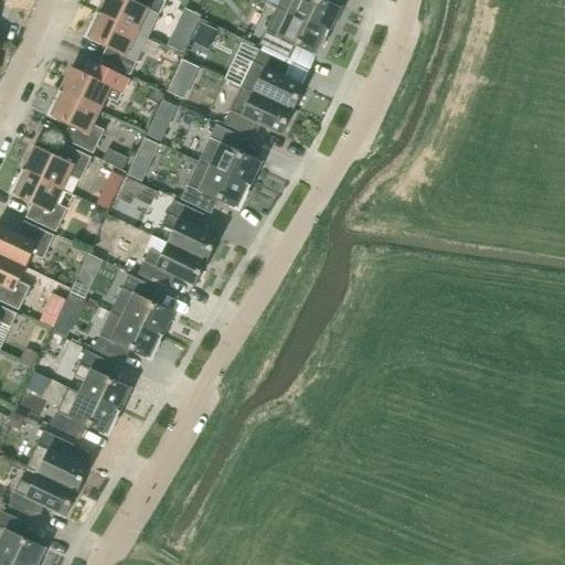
[(129,0),(103,0),(97,13),(149,39),(167,1),(164,0),(135,0),(134,2),(129,0)]
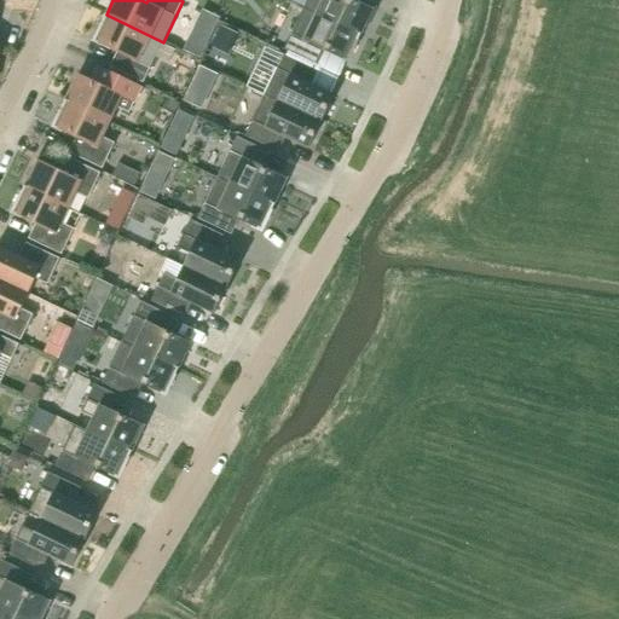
[(307,0),(304,9),(359,36),(362,32),(364,33),(376,9),(364,3),(363,5),(353,0),(307,0)]
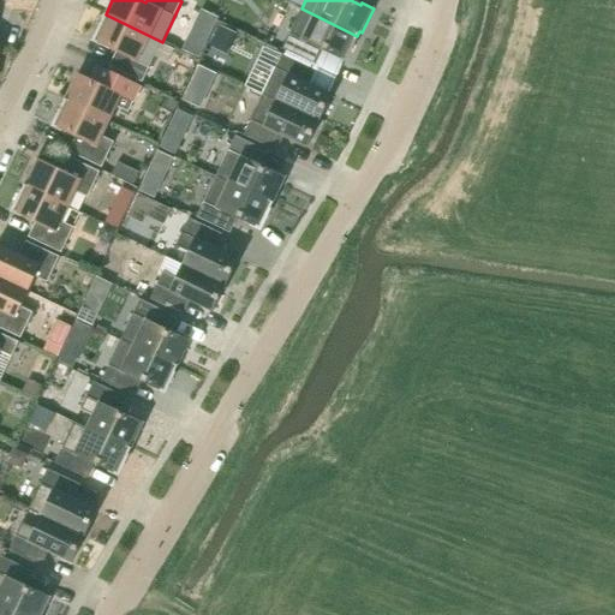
[(316,48),(345,63),(357,36),(302,9),(282,49),(310,63),(316,48)]
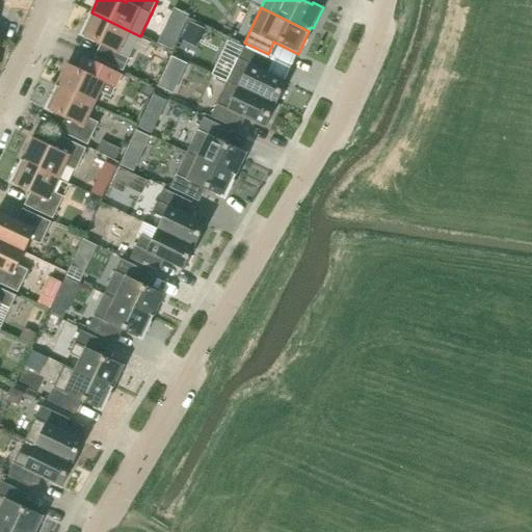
[(179,11),(171,27),(182,32),(189,17),(179,11)]
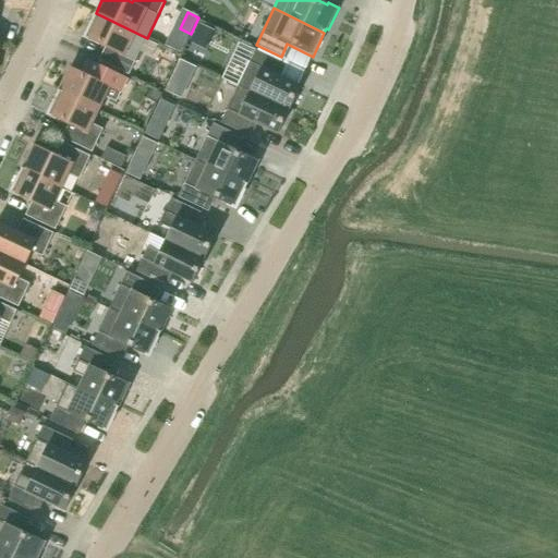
[(147,38),(96,14),(84,38),(109,50),(102,64),(130,76),(147,38)]
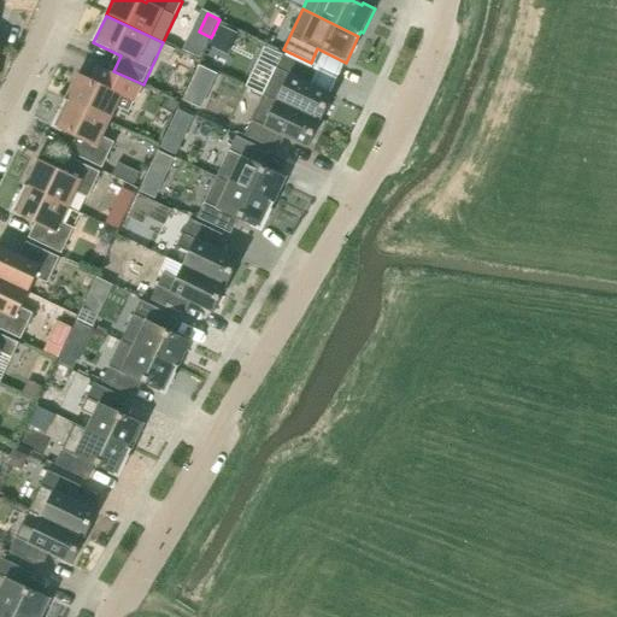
[(283,56),(264,95),(319,122),(333,95),(304,82),(310,68),(283,56)]
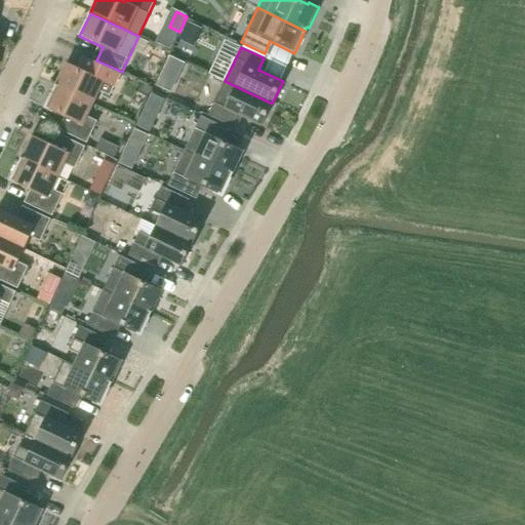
[(114,87),(120,74),(82,56),(77,69),(66,64),(55,85),(92,104),(103,82),(114,87)]
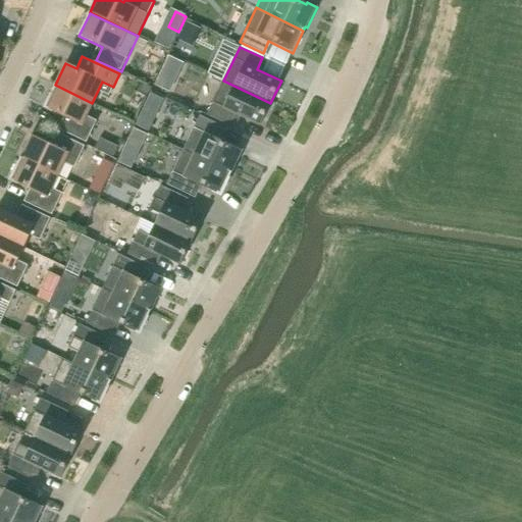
[(236,114),(260,125),(270,103),(223,81),(207,115),(229,126),(236,114)]
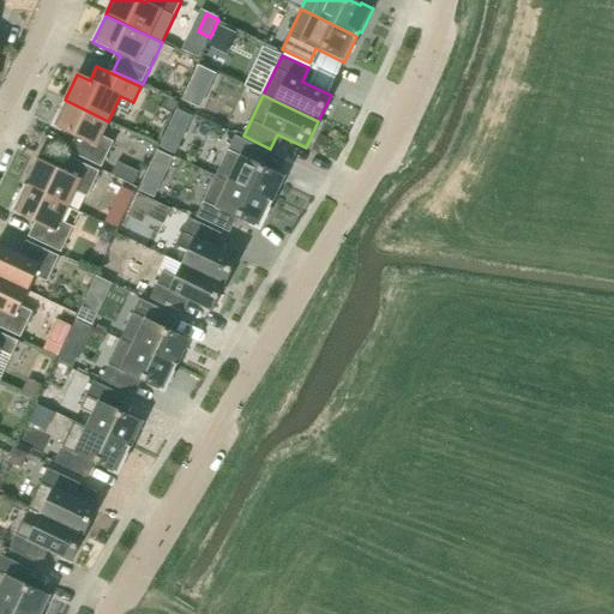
[(168,98),(163,109),(173,114),(176,106),(178,103),(168,98)]
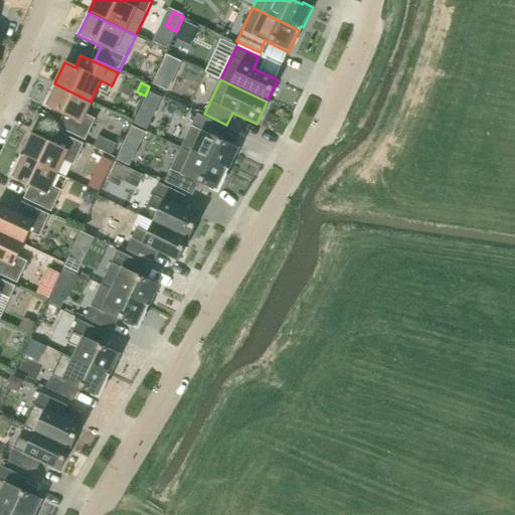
[(84,114),(91,102),(54,83),(44,106),(68,118),(62,130),(86,140),(96,119),(84,114)]
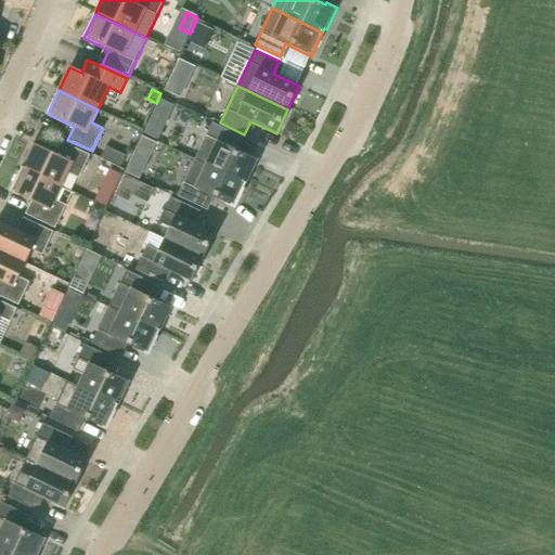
[(173,102),(159,95),(156,103),(143,130),(157,137),(173,102)]
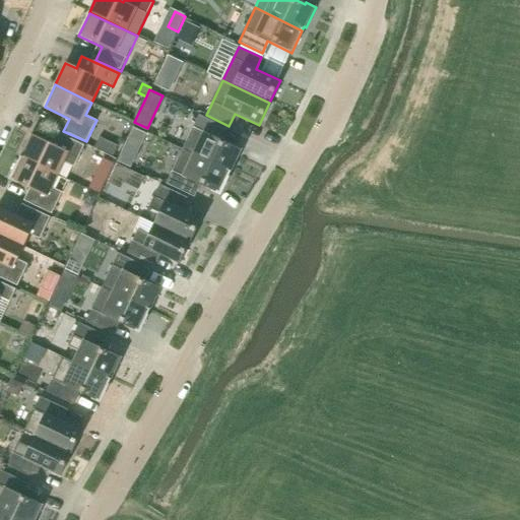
[(199,116),(183,149),(230,173),(241,150),(216,138),(221,127),(199,116)]
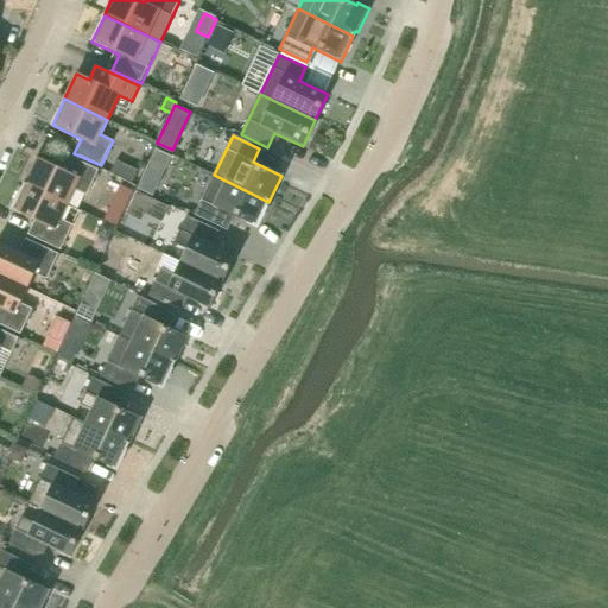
[(154,149),(135,189),(153,196),(172,157),(154,149)]
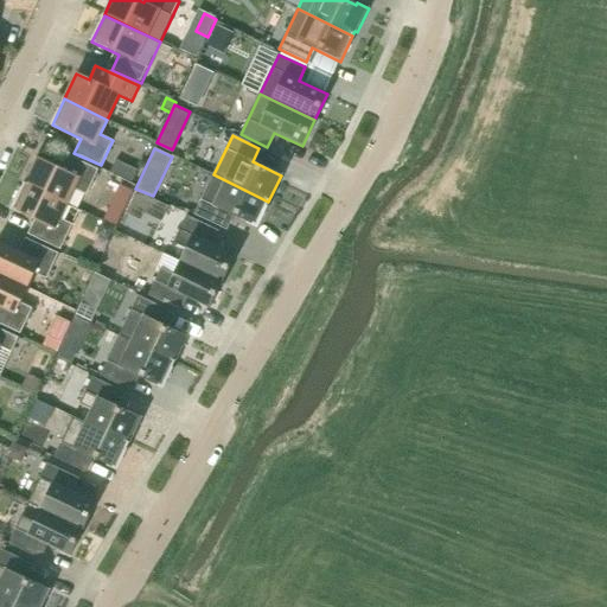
[(36,158),(24,183),(68,204),(75,189),(87,195),(98,170),(71,157),(64,171),(36,158)]
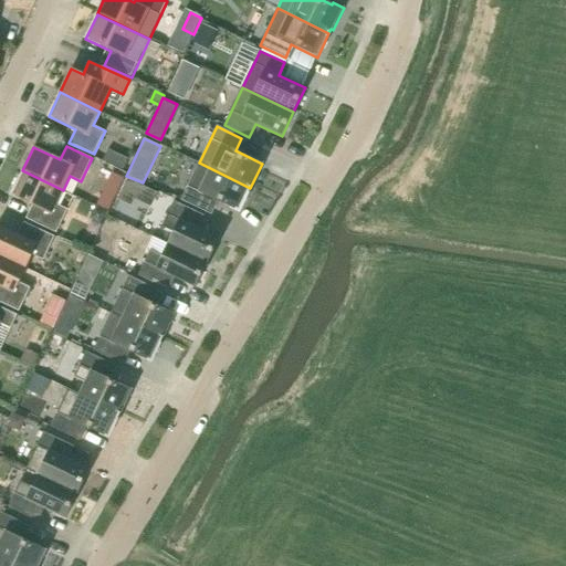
[(115,166),(127,171),(132,163),(121,157),(115,166)]
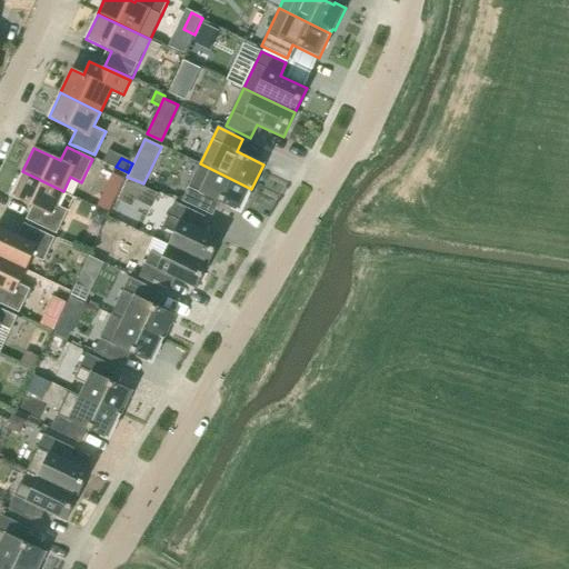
[(213,200),(240,213),(251,189),(200,163),(182,201),(207,213),(213,200)]
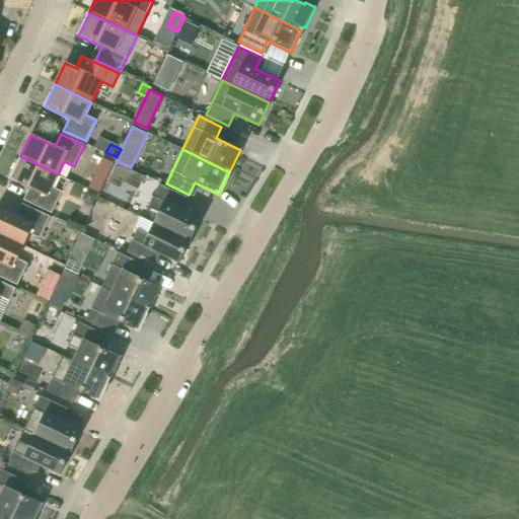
[(58,174),(20,156),(10,178),(34,190),(28,203),(52,213),(62,192),(52,187),(58,174)]
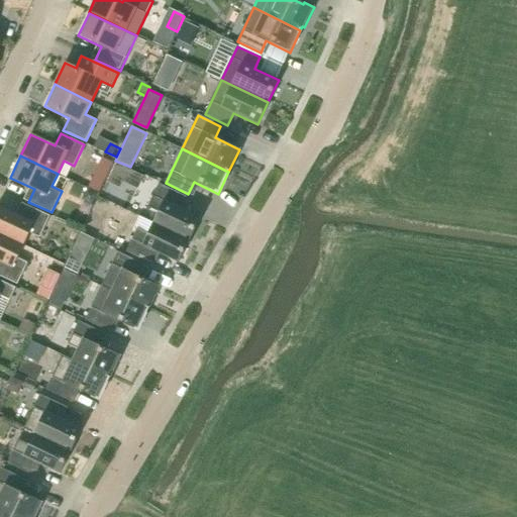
[(93,178),(89,188),(99,192),(103,183),(93,178)]
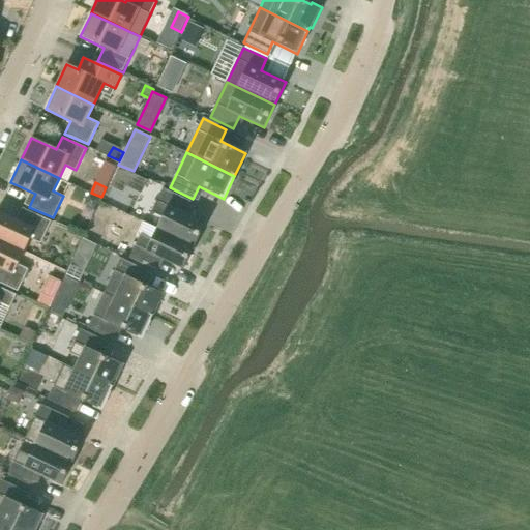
[(162,217),(156,229),(194,246),(205,225),(180,212),(186,200),(163,188),(151,212),(162,217)]
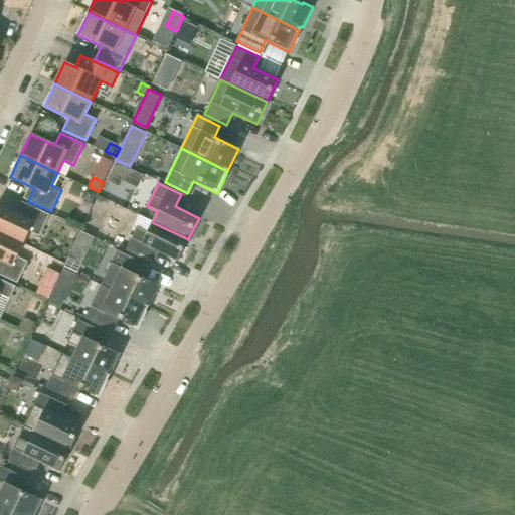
[(86,189),(81,199),(93,204),(97,194),(86,189)]
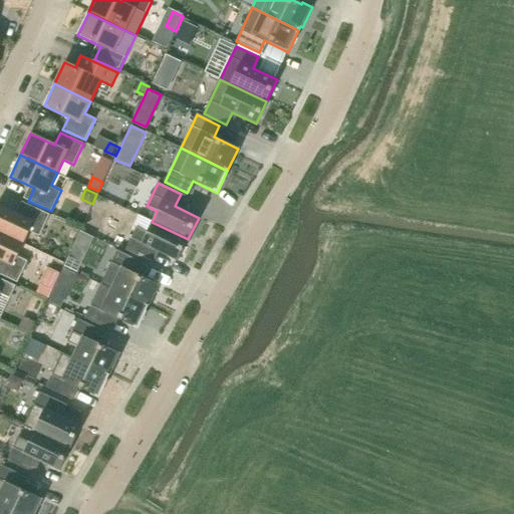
[(0,232),(23,244),(29,231),(39,236),(49,215),(26,204),(21,216),(0,206),(0,232)]
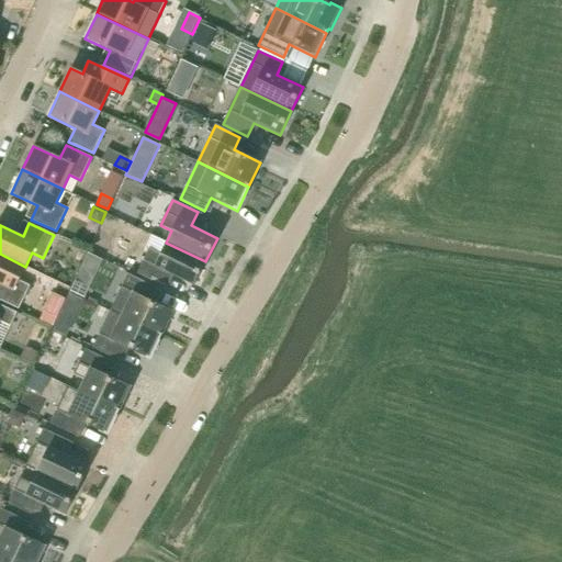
[(168,272),(194,285),(205,261),(166,243),(160,255),(149,249),(137,274),(161,287),(168,272)]
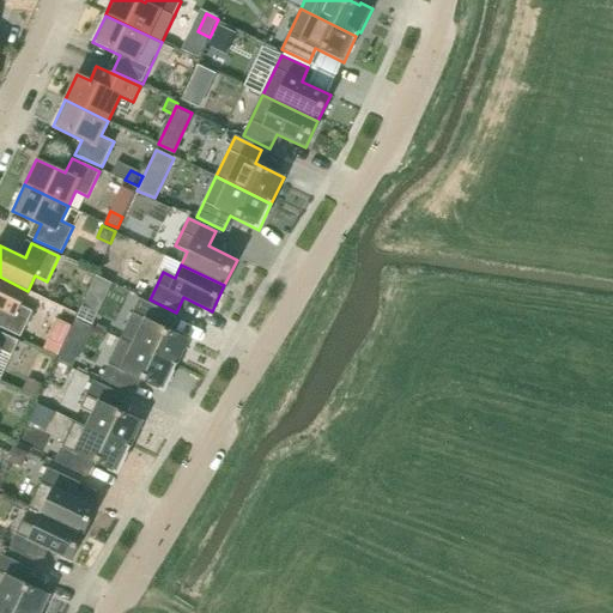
[(20,305),(28,291),(0,277),(0,309),(0,327),(20,337),(32,311),(20,305)]
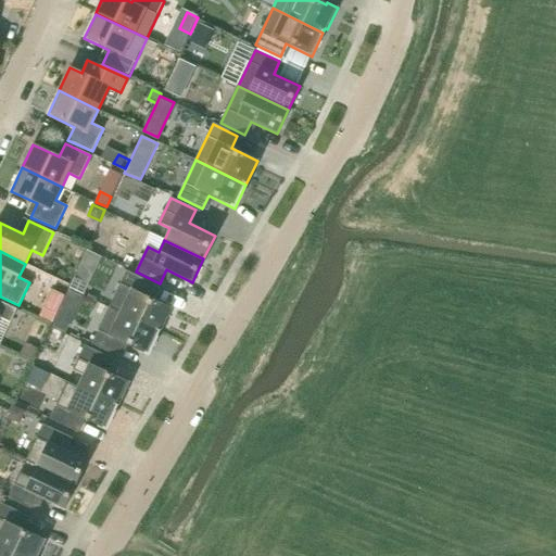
[(125,301),(119,313),(159,332),(171,308),(144,297),(151,283),(126,272),(114,297),(125,301)]
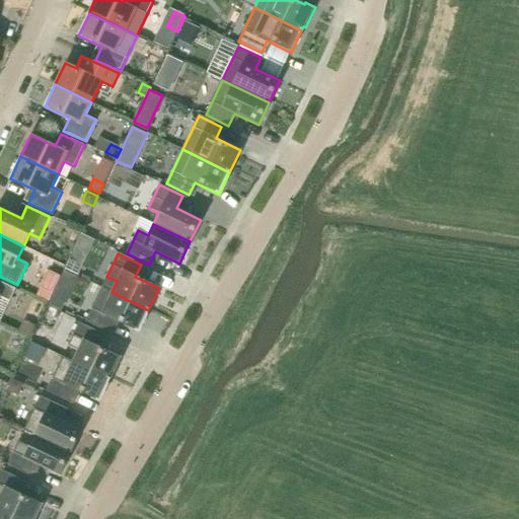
[(81,265),(70,258),(65,270),(76,275),(81,265)]
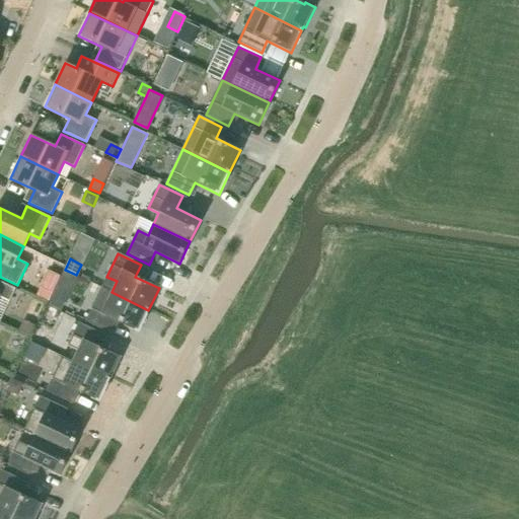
[(45,280),(36,296),(48,301),(56,285),(45,280)]
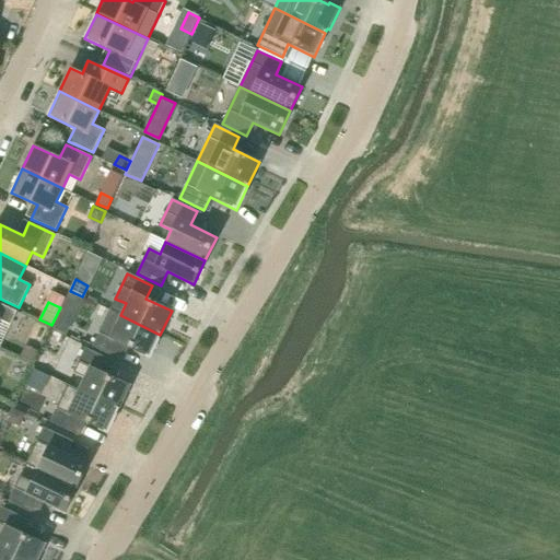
[(0,319),(11,325),(18,312),(0,303),(0,319)]
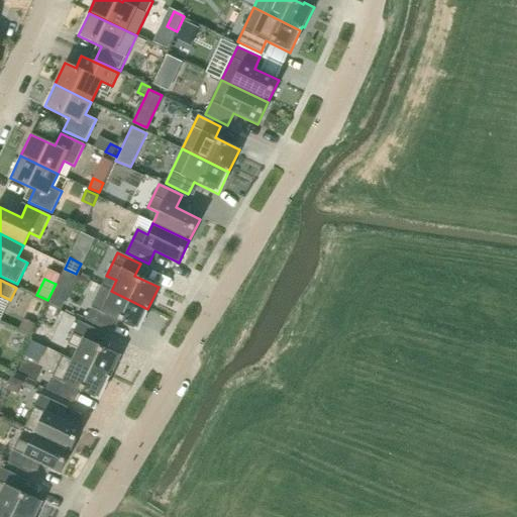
[(113,319),(137,330),(147,309),(111,291),(106,302),(96,297),(85,320),(107,331),(113,319)]
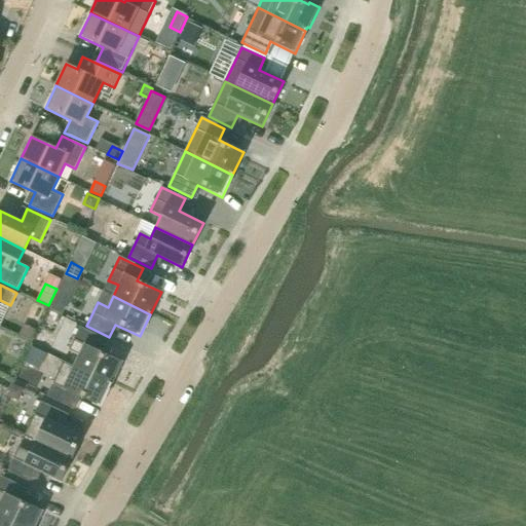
[(52,301),(48,309),(62,315),(65,307),(52,301)]
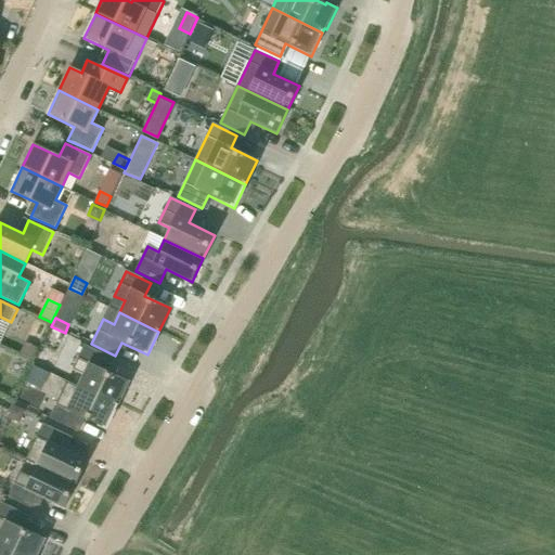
[(25,343),(20,353),(31,360),(38,349),(25,343)]
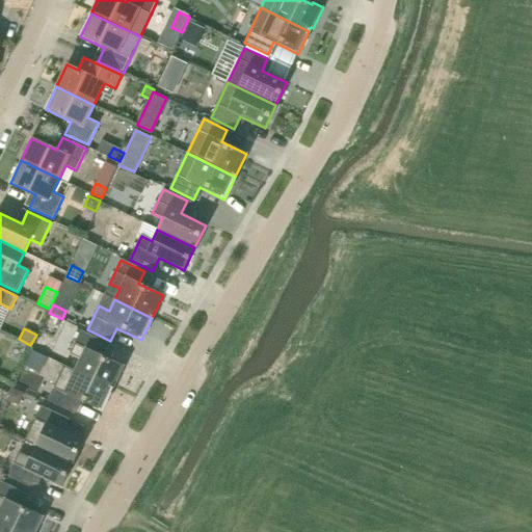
[(75,371),(112,389),(124,366),(99,354),(105,342),(81,330),(70,354),(80,358),(75,371)]
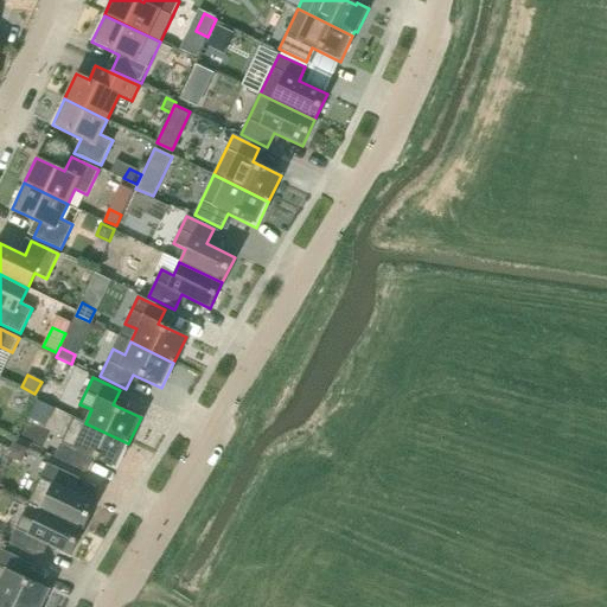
[(116,468),(128,443),(85,423),(80,435),(66,429),(53,457),(81,470),(88,455),(116,468)]
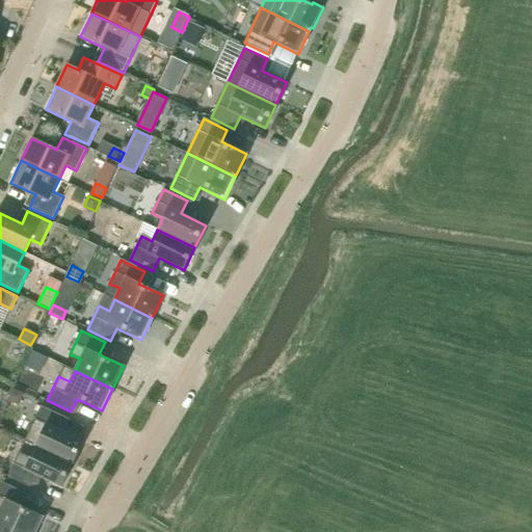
[(23,395),(12,390),(7,402),(18,407),(23,395)]
